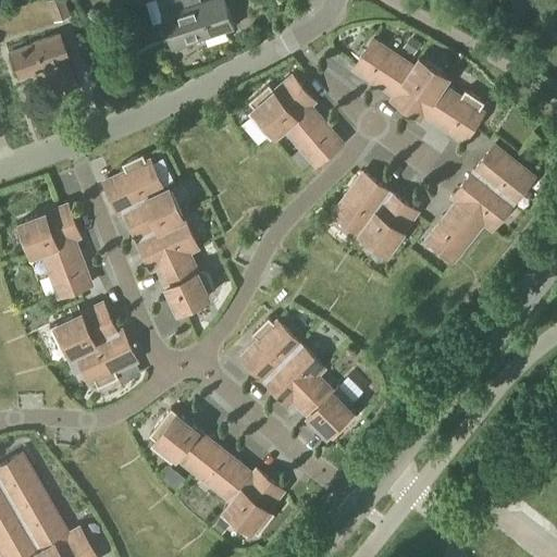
[(45,0),(52,21),(69,14),(63,0),(45,0)]
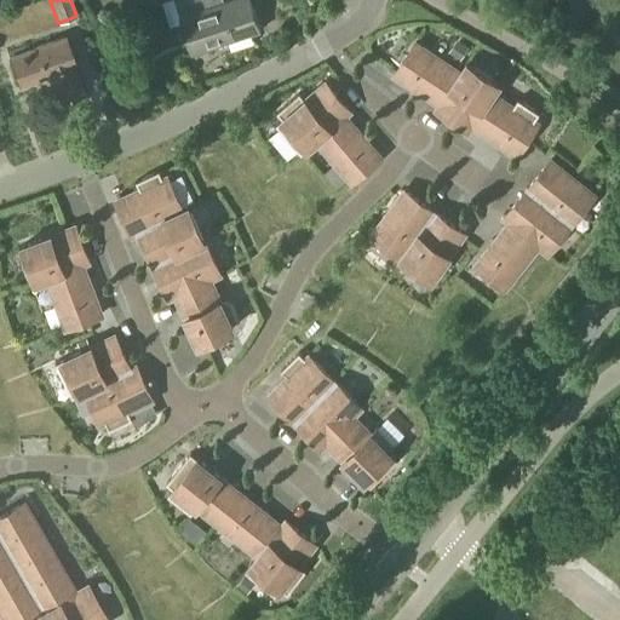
[(173,0),(181,18),(182,18),(193,53),(262,32),(251,0),(237,0),(225,4),(211,9),(207,0),(173,0)]
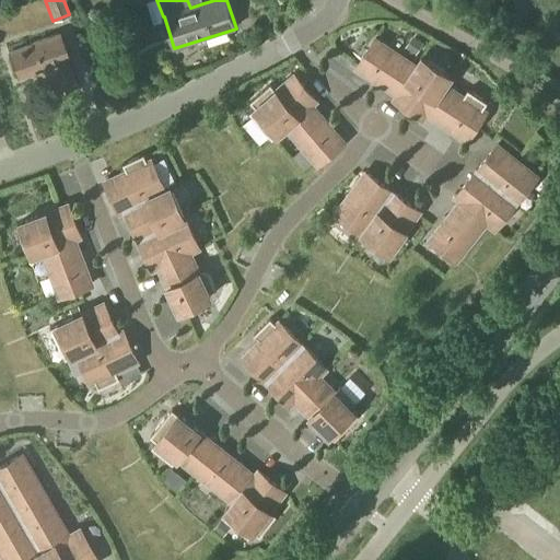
[(53,94),(77,85),(67,60),(70,59),(60,34),(9,53),(18,79),(44,69),(53,94)]
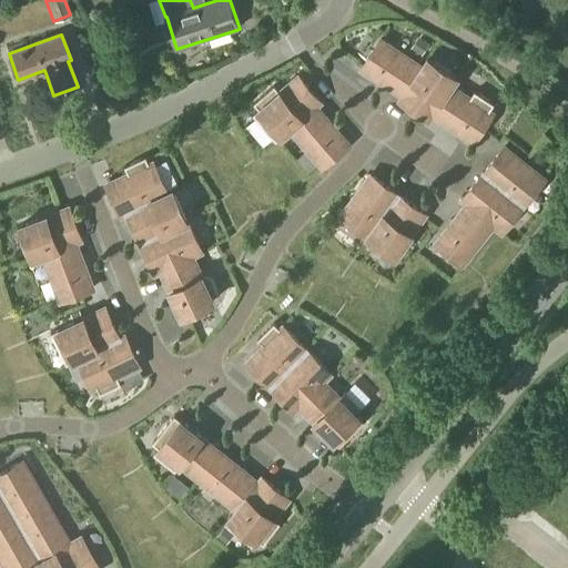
[(403,97),(423,67),(382,40),(362,69),(385,84),(384,85),(385,87),(386,85),(403,97)]
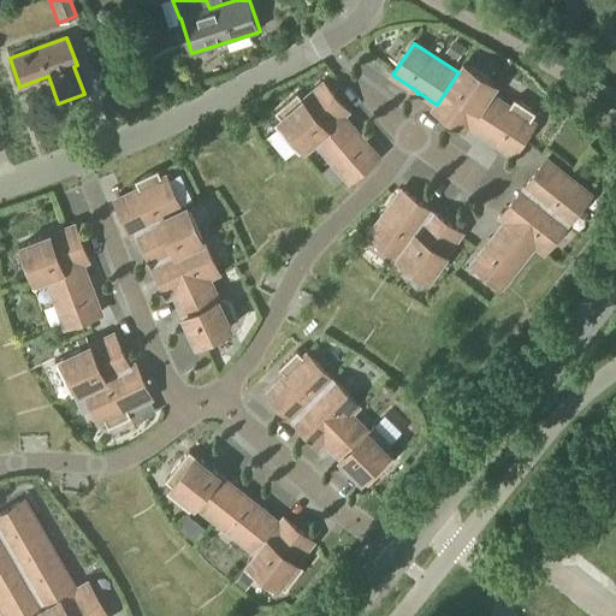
[(469,125),(491,94),(497,84),(465,63),(458,72),(437,105),(433,110),(466,131),(469,125)]
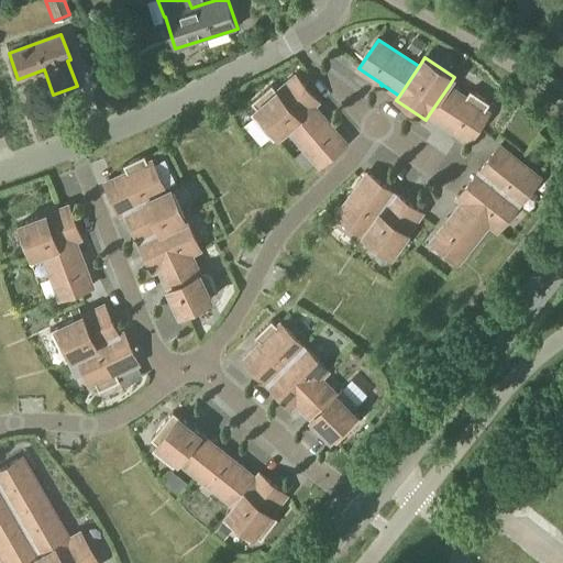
[(289,130),(316,108),(315,106),(319,102),(296,75),(277,91),(273,85),(252,102),(257,109),(251,113),(274,141),(288,129),(289,130)]
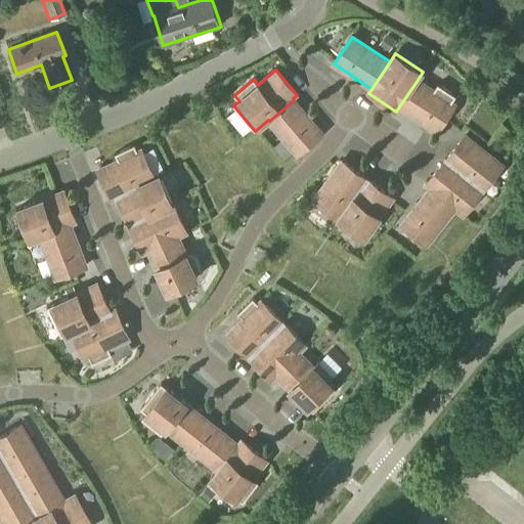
[(418,80),(399,106),(415,117),(413,119),(416,120),(417,118),(437,132),(455,104),(452,102),(456,96),(438,84),(434,90),(418,80)]
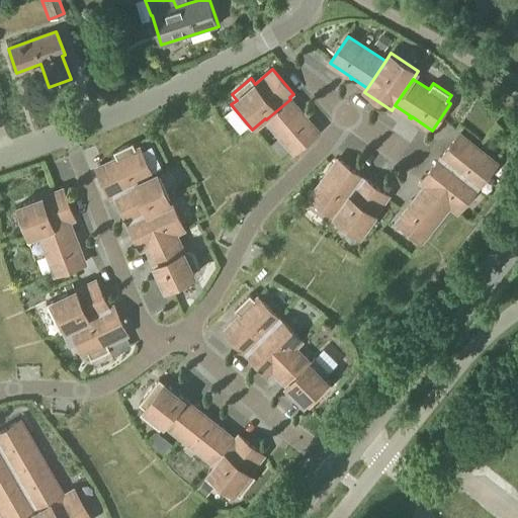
[(290,99),(266,119),(294,152),(319,132),(303,112),(304,111),(303,110),(301,111),(290,99)]
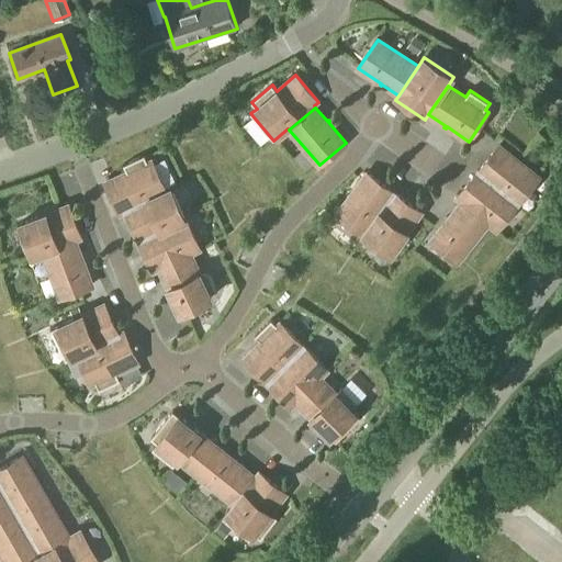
[(479,172),(518,204),(539,177),(499,145),(479,172)]
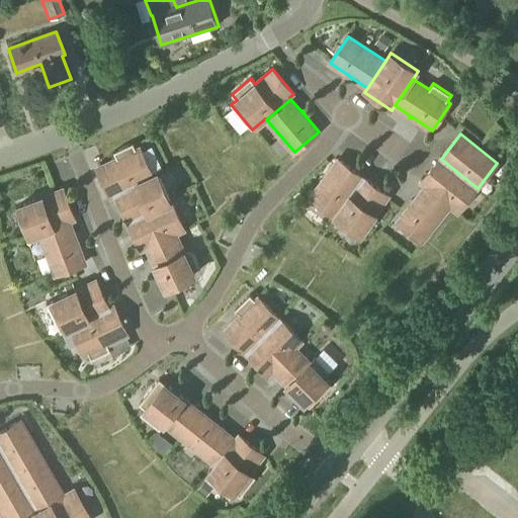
[(116,195),(158,175),(158,173),(153,175),(140,148),(137,150),(134,143),(114,152),(117,159),(97,168),(111,197),(116,195)]
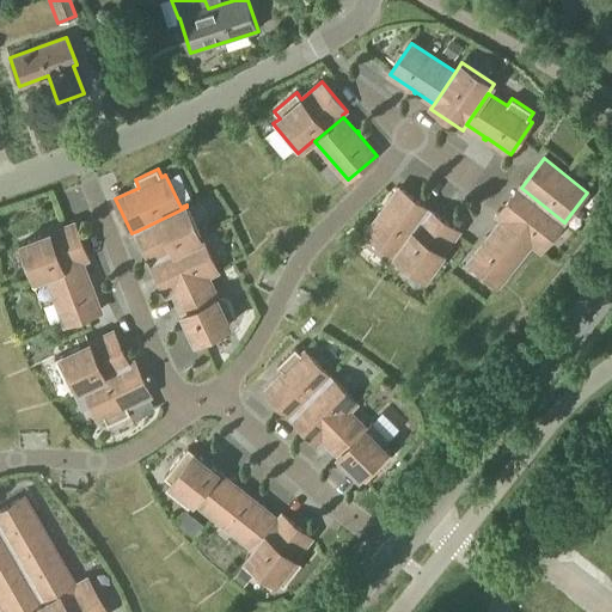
[(542,251),(564,222),(521,188),(499,216),(503,220),(532,244),(542,251)]
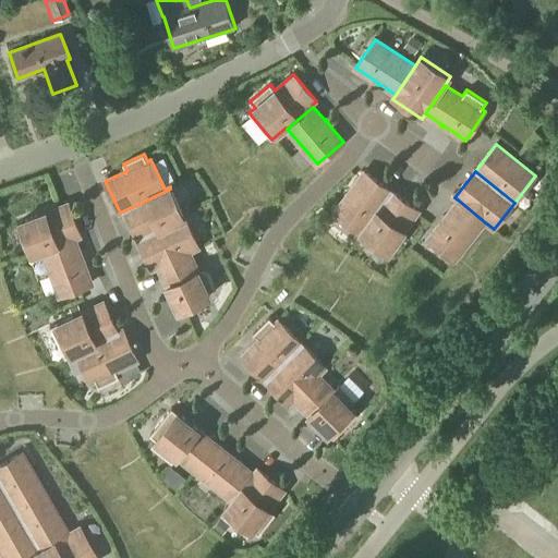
[(362,232),(391,192),(364,172),(335,213),(362,232)]
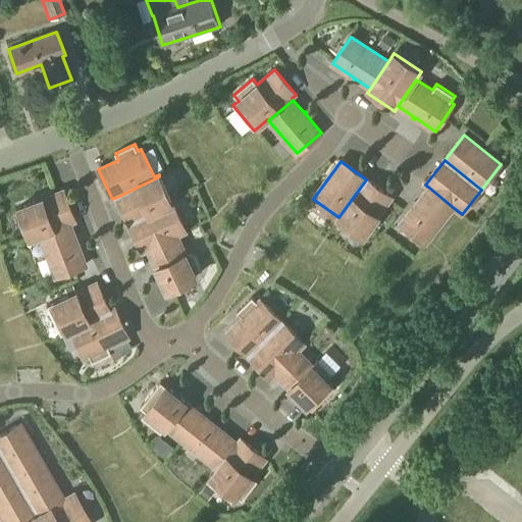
[(129,224),(172,204),(159,176),(117,197),(129,224)]
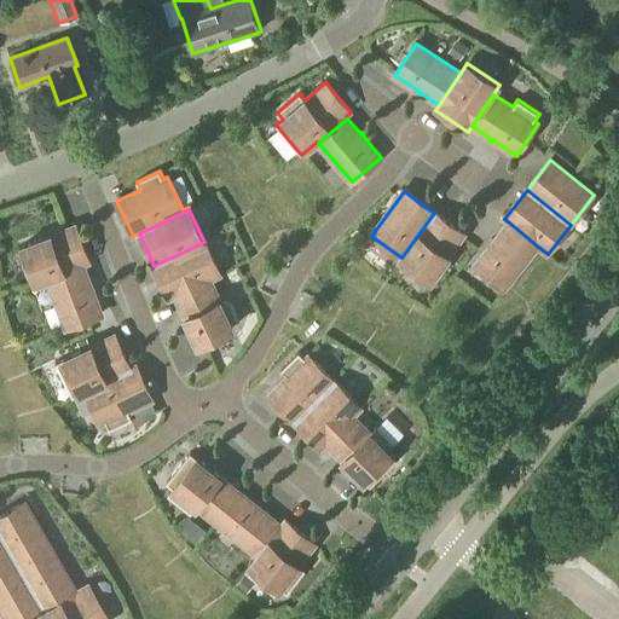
[(434,213),(401,258),(432,279),(464,235),(434,213)]
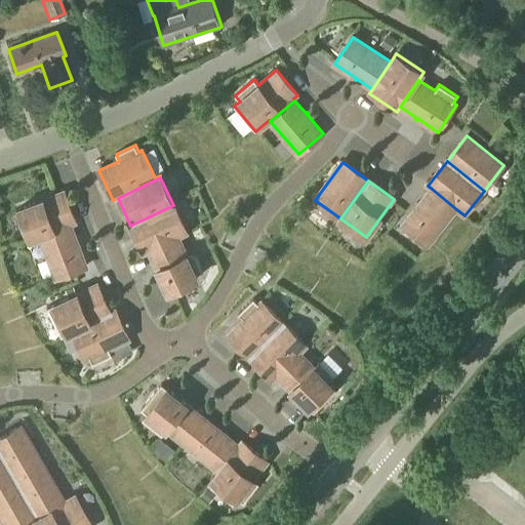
[(429,245),(456,209),(432,189),(419,203),(418,202),(417,203),(418,204),(403,225),(429,245)]
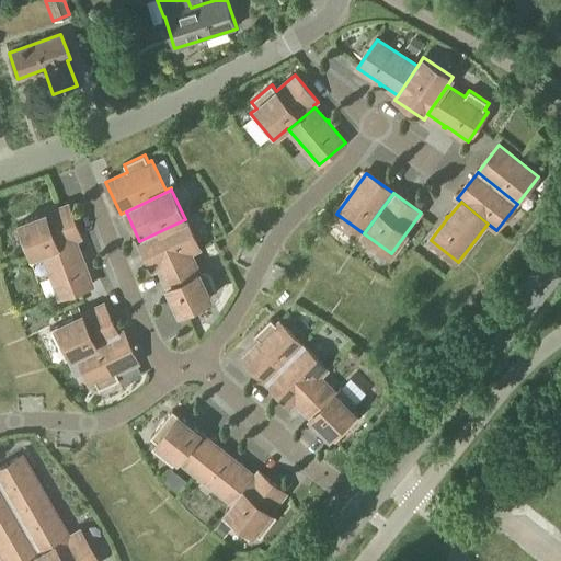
[(33,255),(43,252),(76,239),(81,238),(68,205),(21,222),(33,255)]
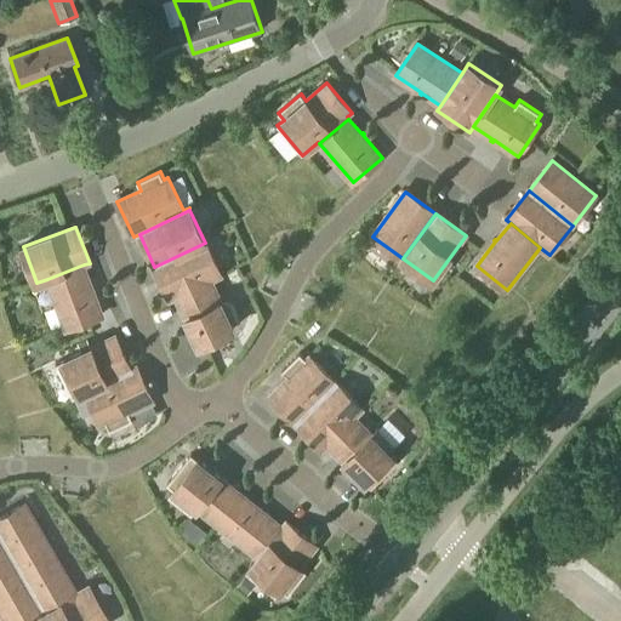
[(176,297),(211,280),(221,275),(205,243),(154,267),(170,300),(176,297)]
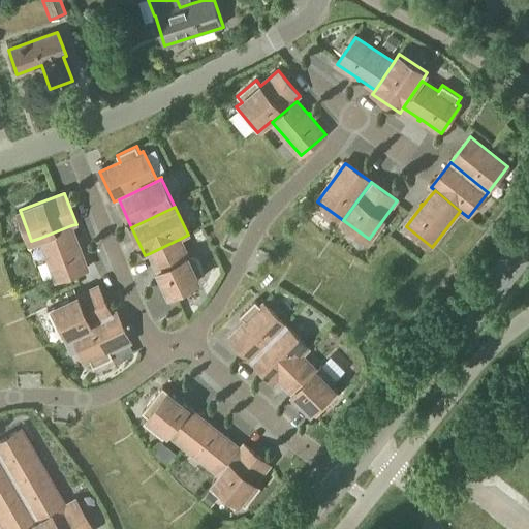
[(71,225),(40,238),(57,280),(88,269),(71,225)]
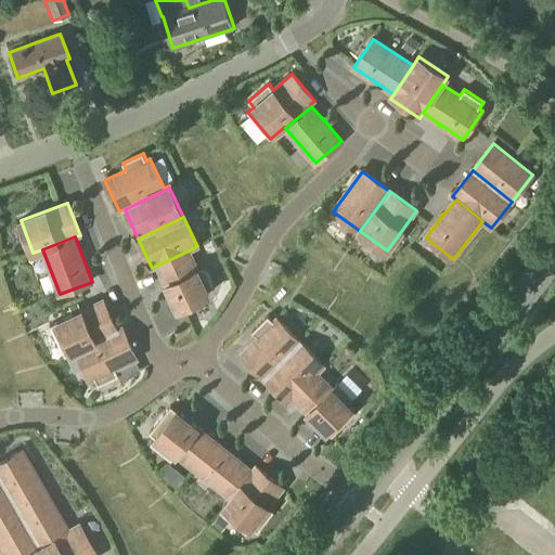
[(189,250),(157,266),(178,309),(209,294),(207,291),(215,287),(205,267),(197,270),(189,250)]
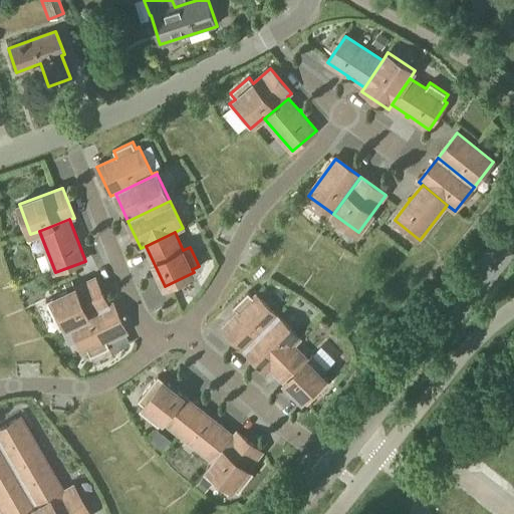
[(70,323),(108,305),(95,278),(46,301),(59,328),(70,323)]
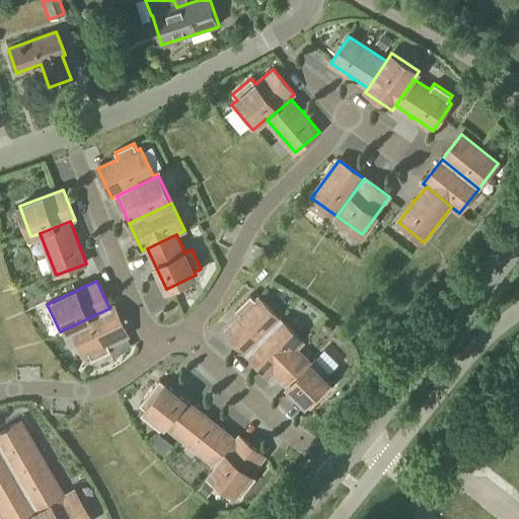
[(247,353),(281,320),(258,298),(255,300),(250,295),(235,310),(240,315),(225,331),(247,353)]
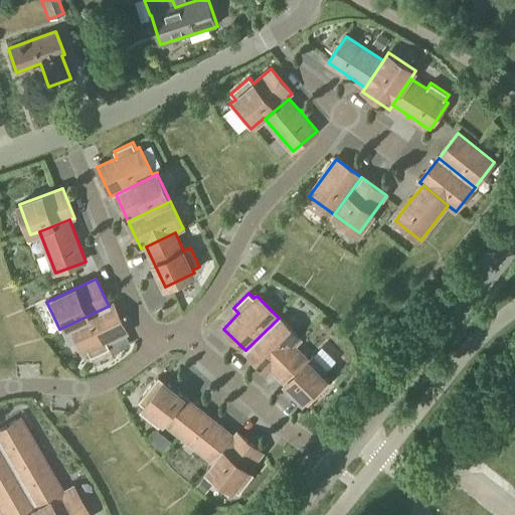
[(113,304),(109,306),(70,324),(84,353),(88,351),(92,358),(111,349),(107,342),(127,333),(113,304)]
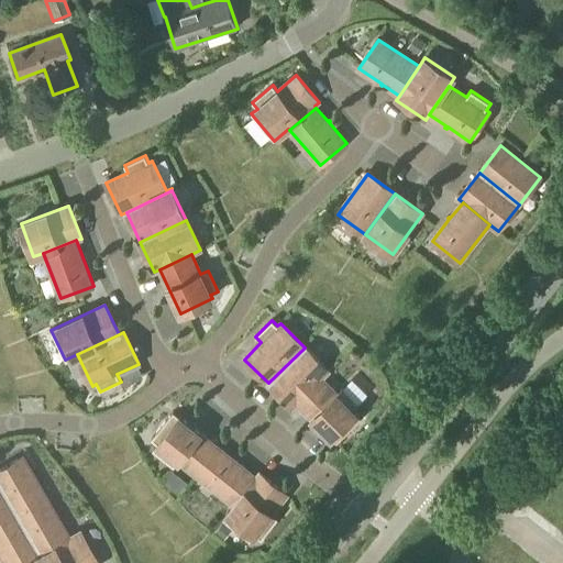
[(297,404),(321,378),(329,371),(305,348),(268,383),(293,407),(297,404)]
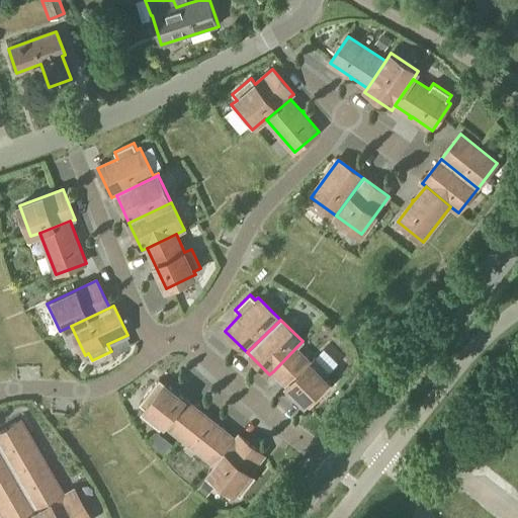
[(295,348),(273,371),(310,408),(333,384),(325,377),(330,372),(315,357),(310,362),(295,348)]
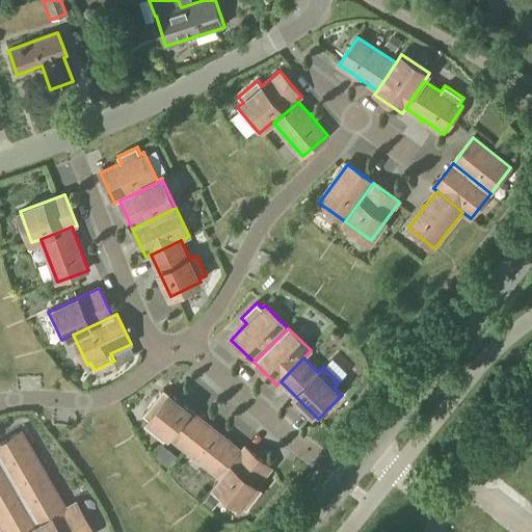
[(207,423),(164,389),(143,415),(149,420),(144,426),(164,442),(169,435),(186,449),(207,423)]
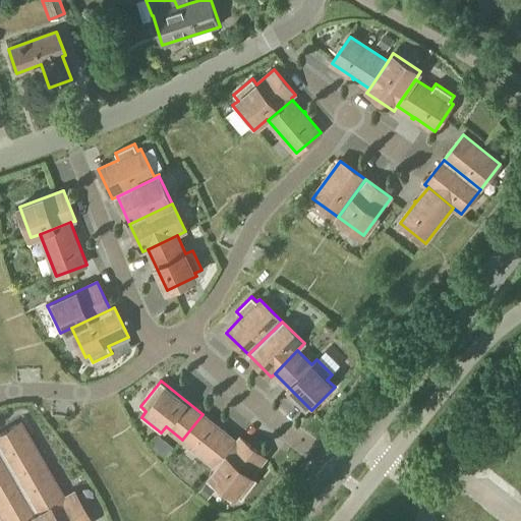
[(217,467),(237,442),(203,414),(182,440),(217,467)]
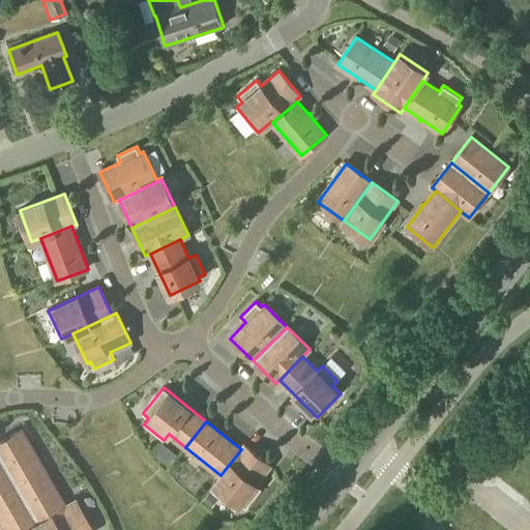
[(0,524),(3,529),(90,529),(74,500),(63,506),(20,430),(0,441),(0,524)]
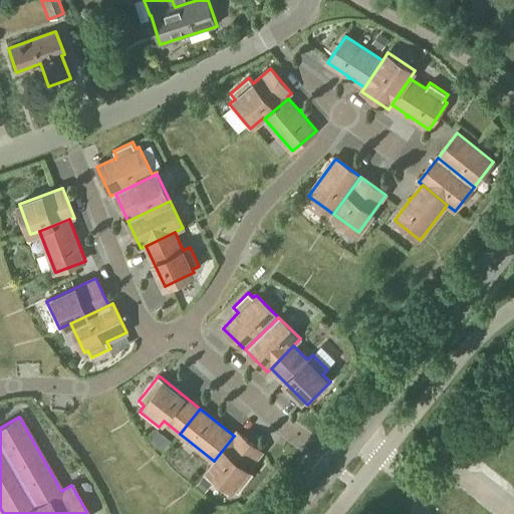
[(234,436),(214,461),(204,474),(228,494),(233,488),(239,493),(254,474),(248,469),(262,452),(237,432),(234,436)]
